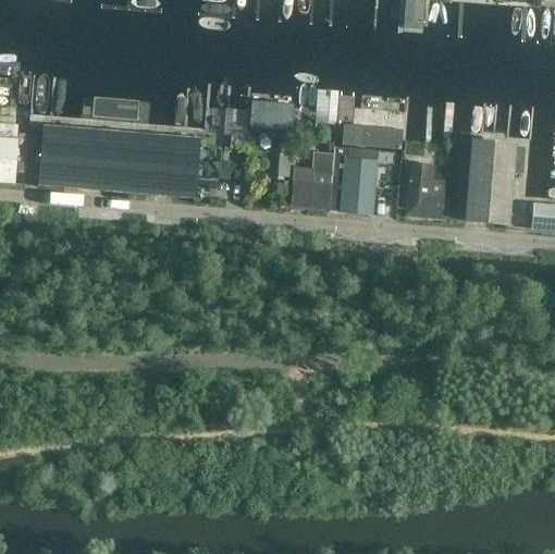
[(418,42),(421,0),(407,0),(404,41),(418,42)]
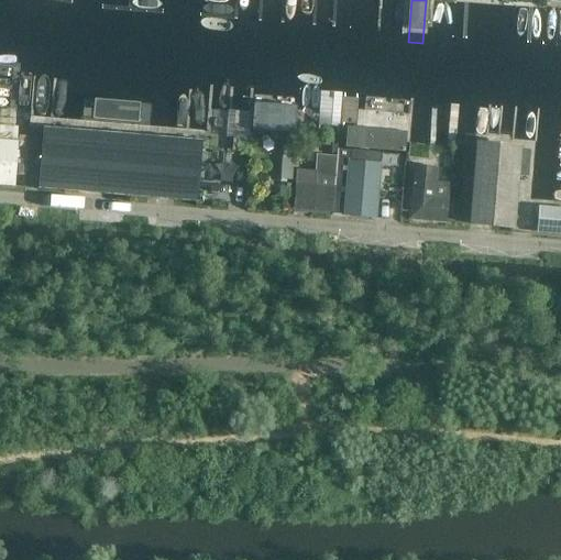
[(83,118),(154,123),(156,101),(85,96),(83,118)]
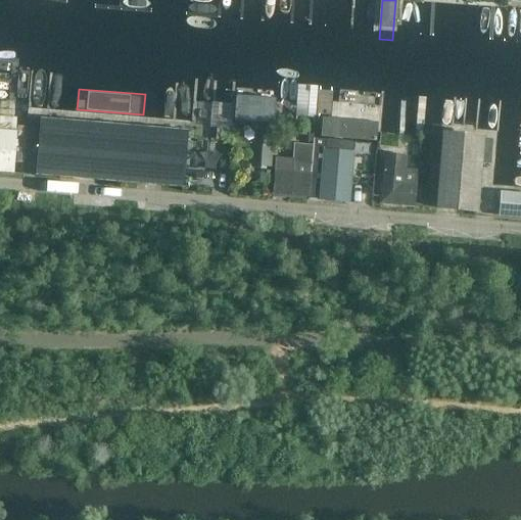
[(272,93),(237,91),(235,121),(271,123),(272,93)]
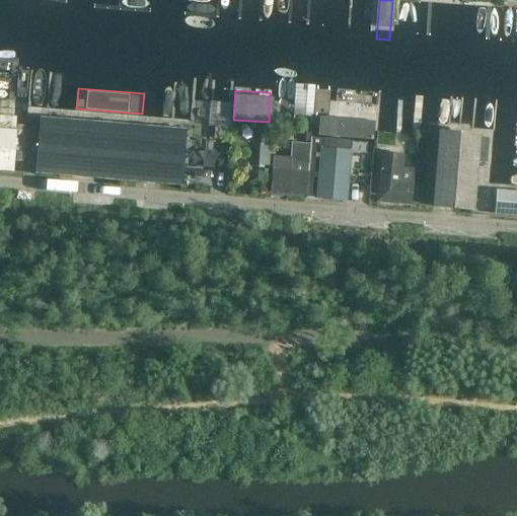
[(0,126),(18,128),(18,116),(0,114),(0,126)]
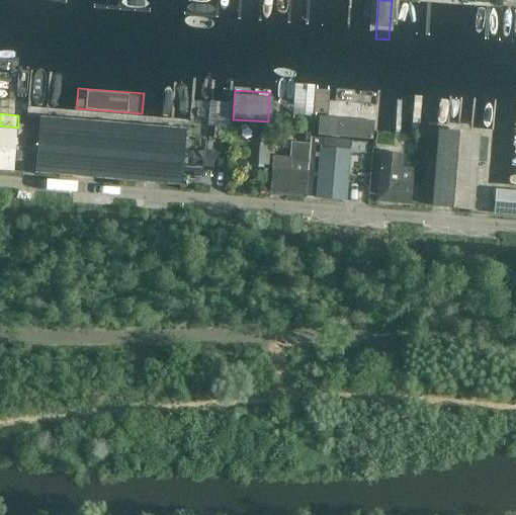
[(182,183),(187,129),(41,116),(37,171),(62,173),(61,174),(69,175),(69,174),(182,183)]
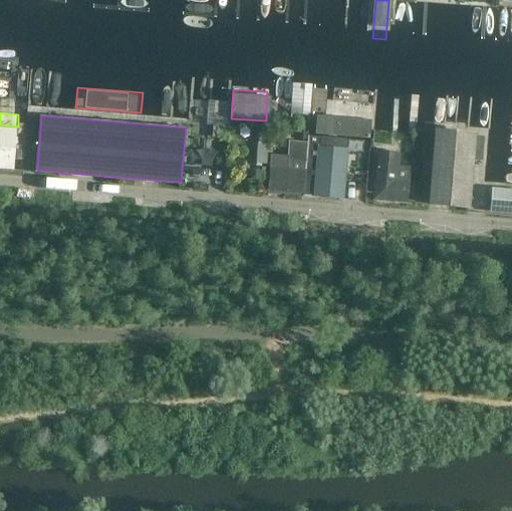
[(370,120),(322,116),(321,133),(369,137),(370,120)]
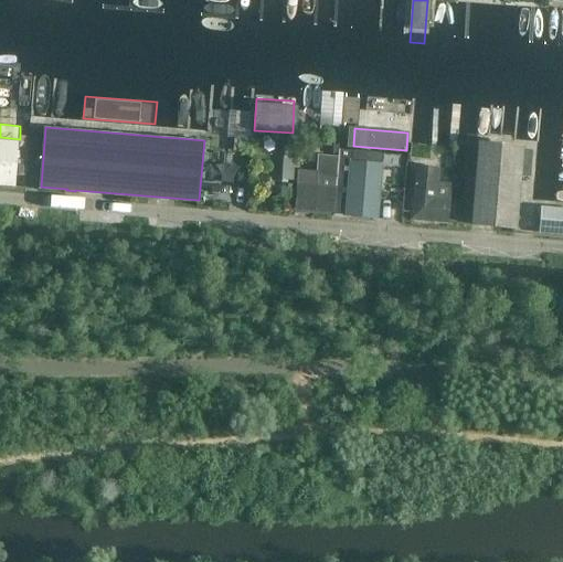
[(248,176),(253,136),(213,133),(210,159),(223,160),(222,173),(248,176)]
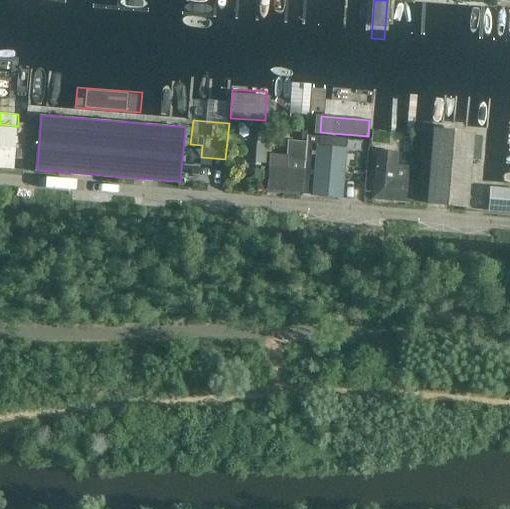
[(0,166),(14,168),(17,127),(0,126),(0,166)]
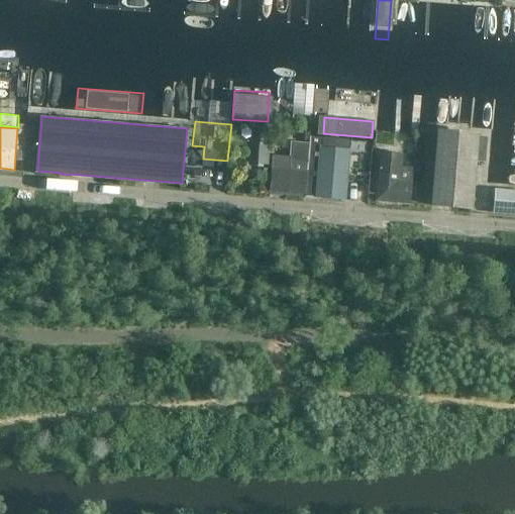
[(473,207),(479,134),(438,131),(432,203),(473,207)]
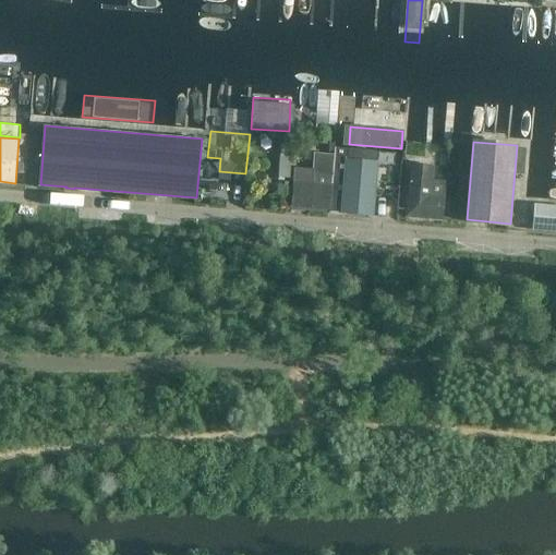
[(336,154),(330,210),(374,214),(378,161),(348,158),(349,147),(336,146),(336,154)]
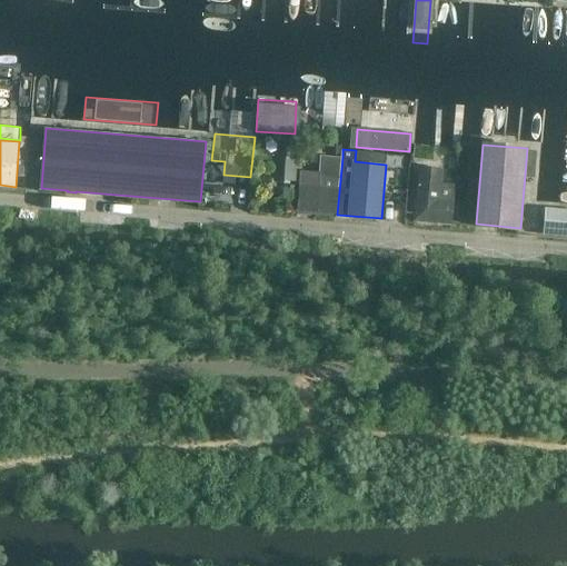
[(302,170),(299,211),(337,215),(342,157),(322,155),(321,172),(302,170)]
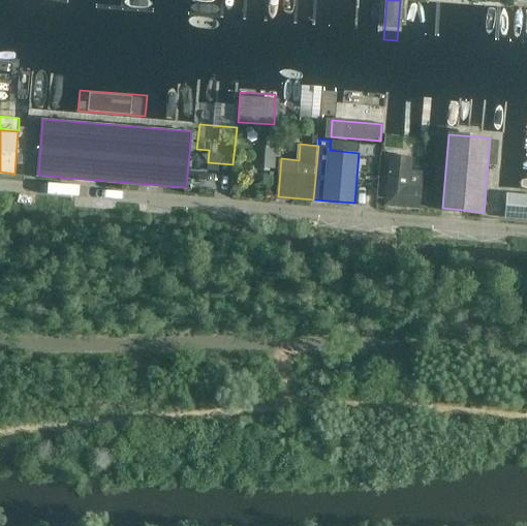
[(276,168),(277,147),(265,146),(264,167),(276,168)]
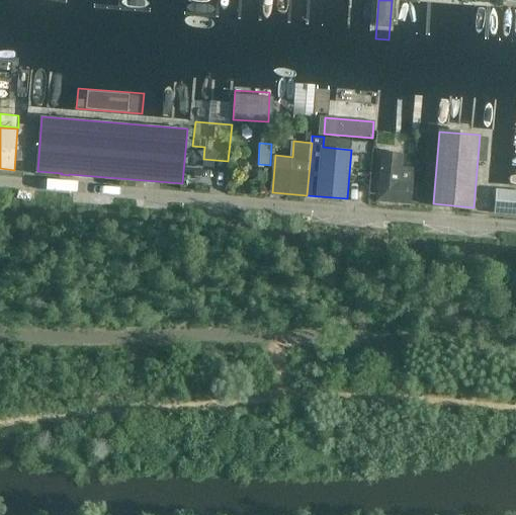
[(412,202),(415,167),(402,166),(404,153),(383,151),(378,199),(412,202)]
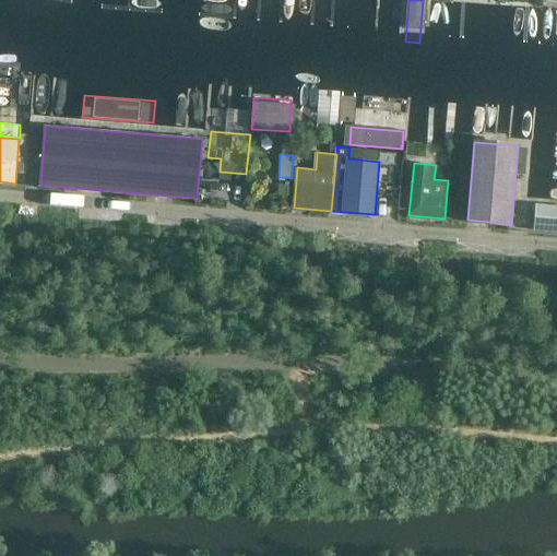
[(556,205),(537,203),(535,228),(556,229),(556,205)]
